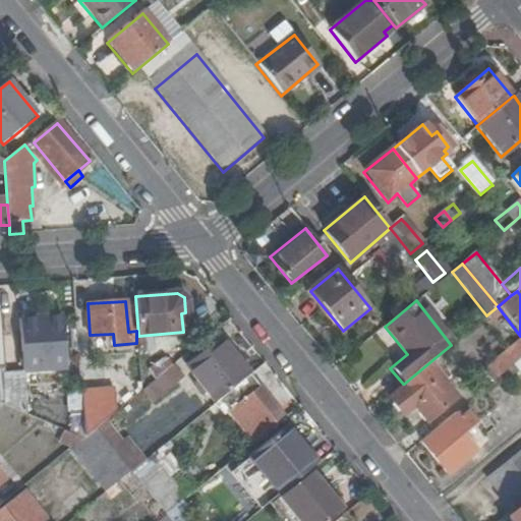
[(0,335),(15,336),(14,303),(0,303),(0,335)]
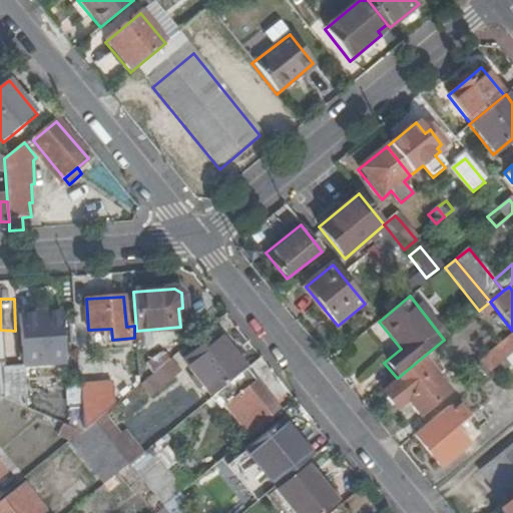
[(485,318),(496,310),(490,302),(479,311),(485,318)]
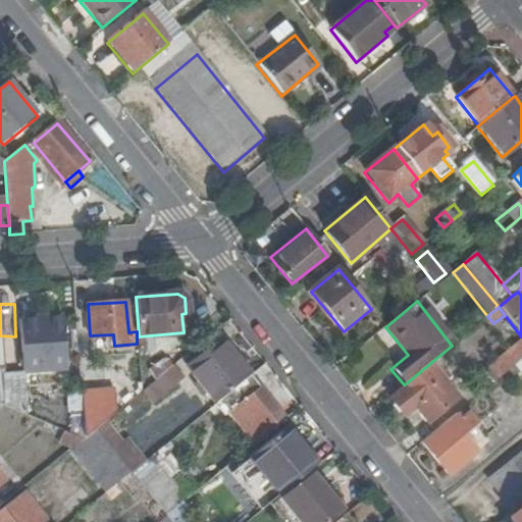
[(19,318),(23,370),(65,367),(61,315),(19,318)]
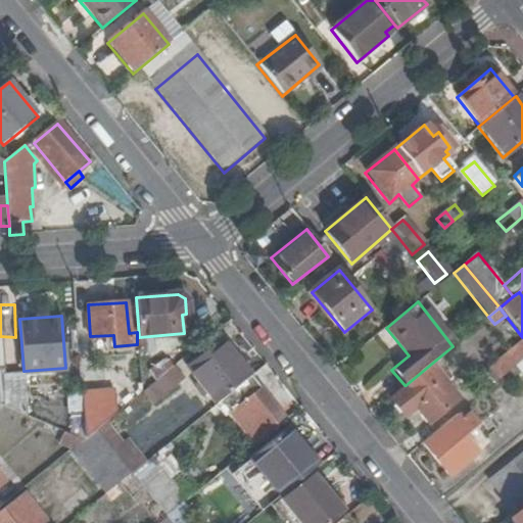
[(522,341),(490,369),(500,380),(516,366),(522,360),(522,341)]
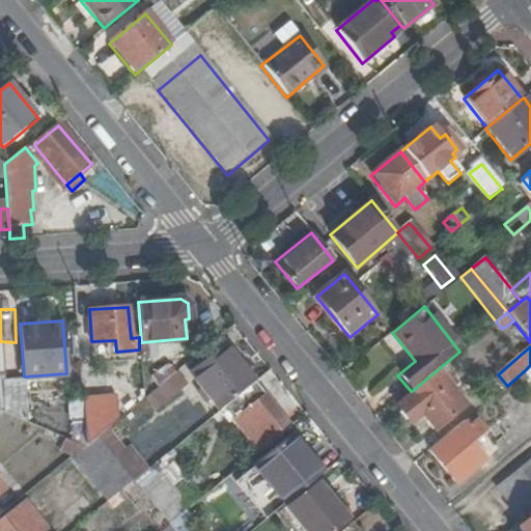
[(192,374),(217,407),(251,380),(225,347),(192,374)]
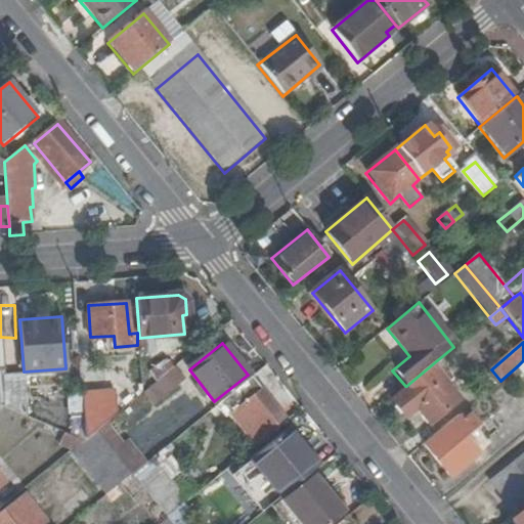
[(437,360),(406,386),(408,387),(392,400),(405,418),(417,409),(429,425),(460,399),(447,384),(453,380),(437,360)]
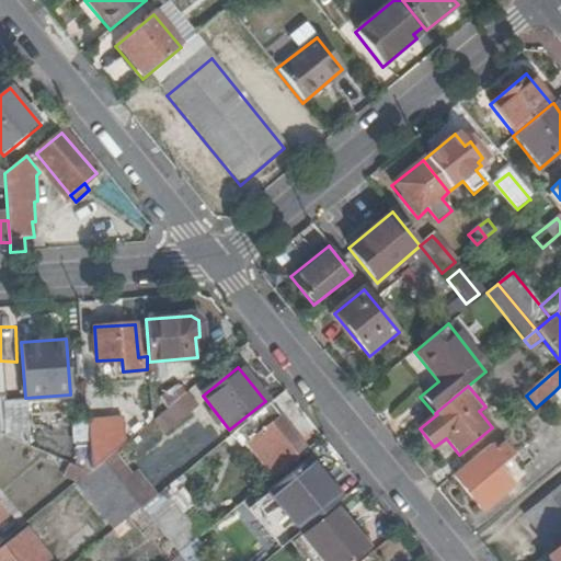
[(198,405),(186,392),(153,419),(165,433),(198,405)]
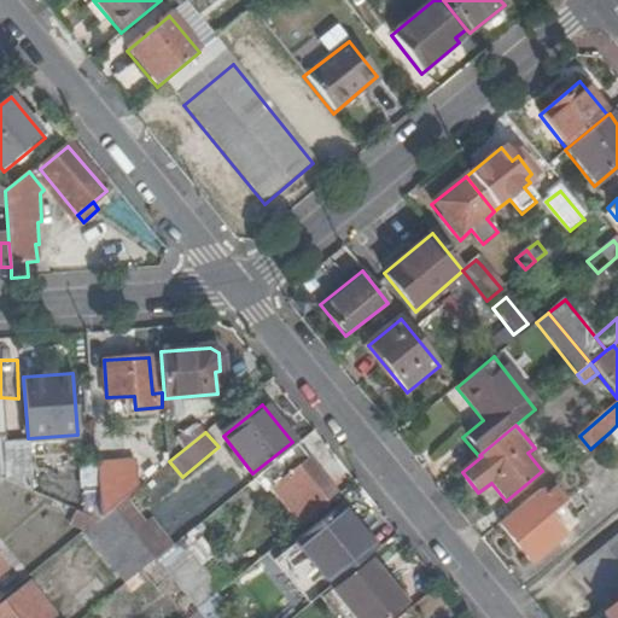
[(4,441),(6,478),(31,489),(28,438),(4,441)]
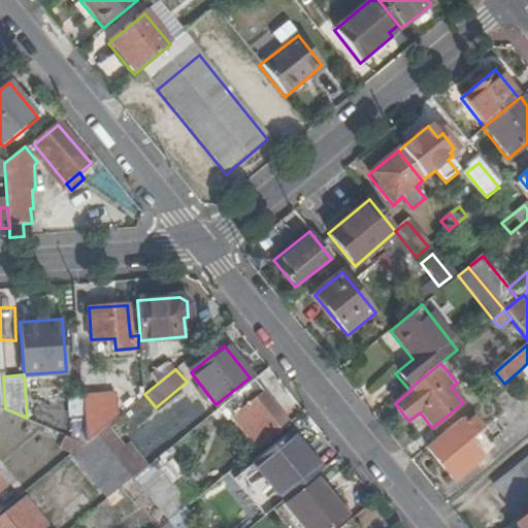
[(288,424),(252,380),(222,405),(257,450),(288,424)]
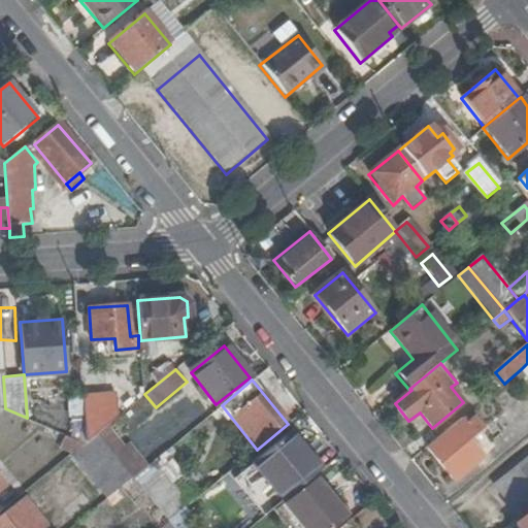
[(114,394),(80,394),(83,416),(84,442),(96,433),(105,425),(116,418),(114,394)]
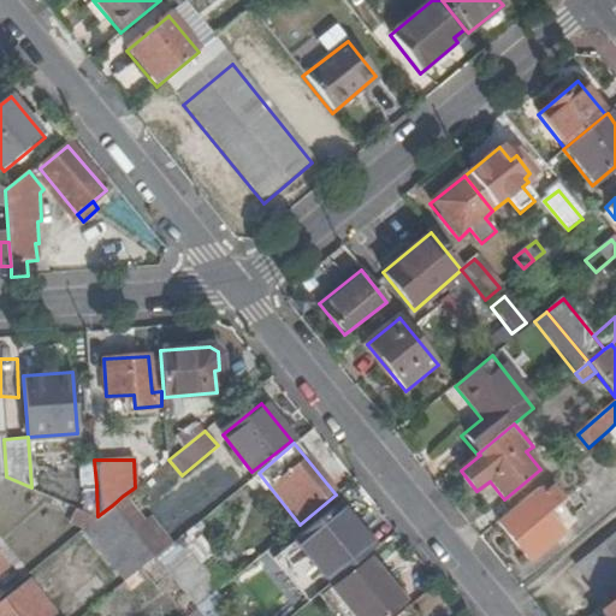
[(98,517),(98,516),(96,485),(82,486),(83,510),(95,515),(98,517)]
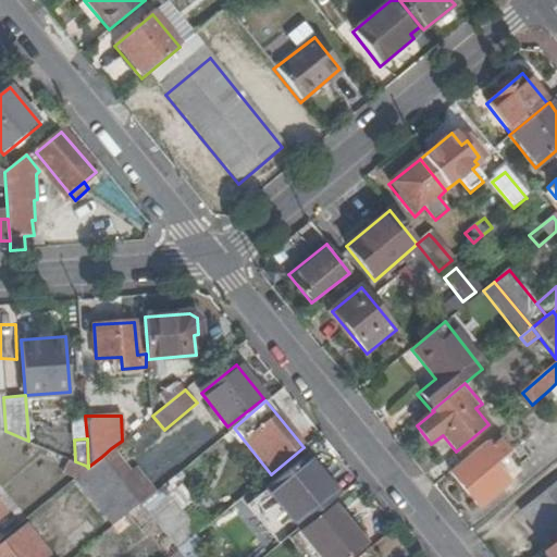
[(483,445),(449,472),(478,507),(505,485),(487,463),(502,452),(496,446),(489,453),(483,445)]
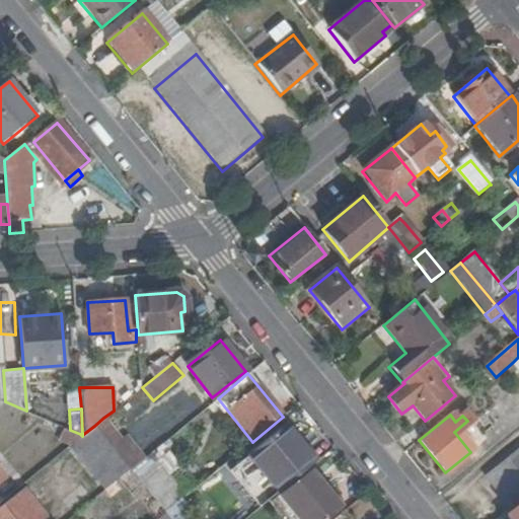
[(131,469),(139,462),(120,437),(103,418),(94,426),(131,469)]
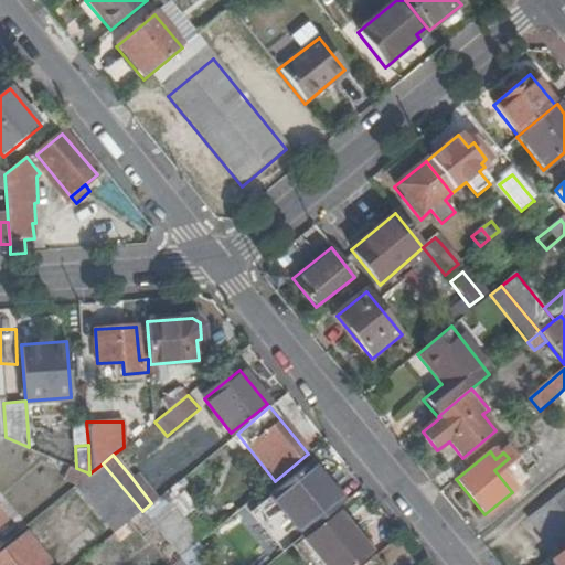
[(297,541),(341,504),(309,462),(263,500),(297,541)]
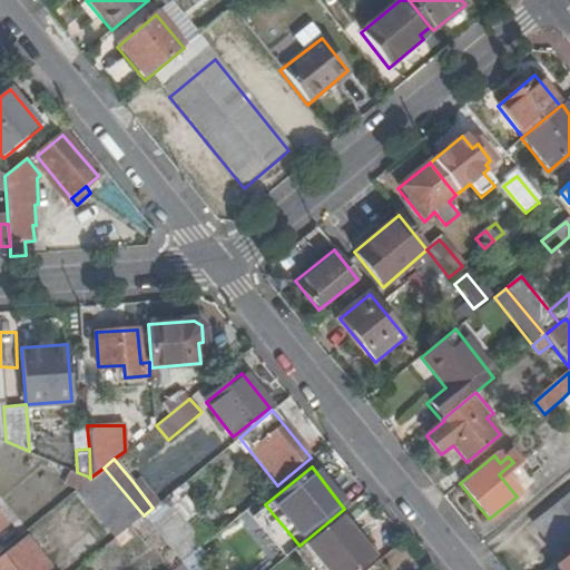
[(118,537),(144,516),(104,468),(90,478),(90,479),(80,488),(118,537)]
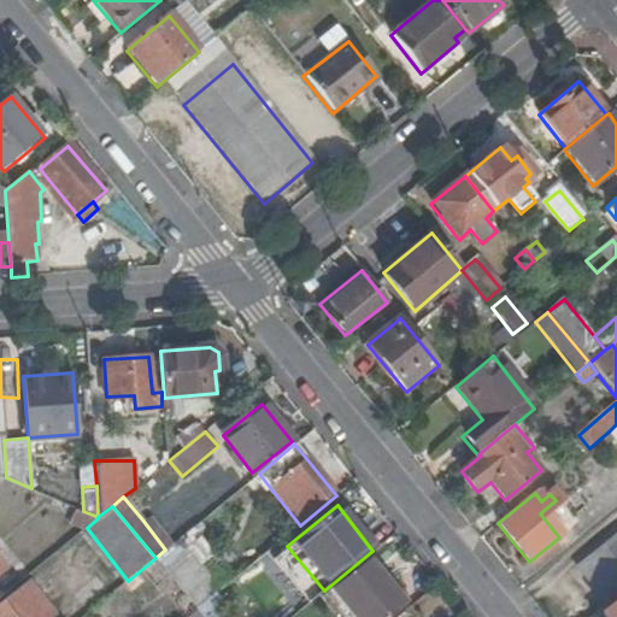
[(86,528),(87,528),(98,518),(95,516),(83,511),(76,507),(70,522),(86,528)]
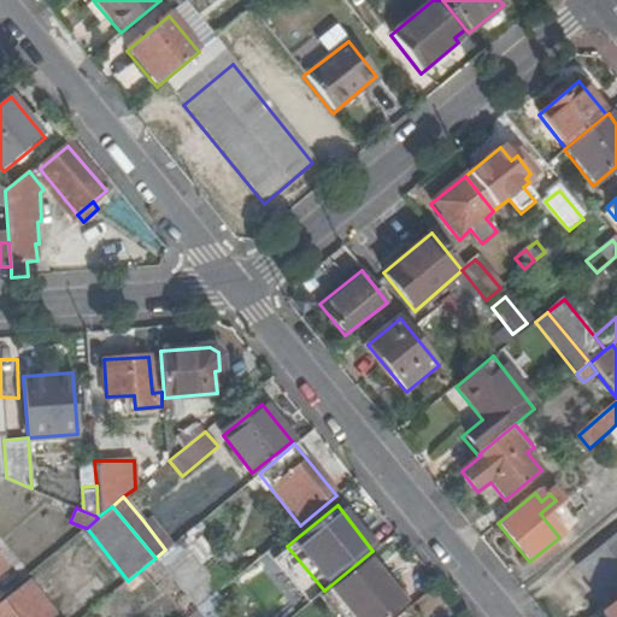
[(165,550),(172,544),(150,513),(142,519),(165,550)]
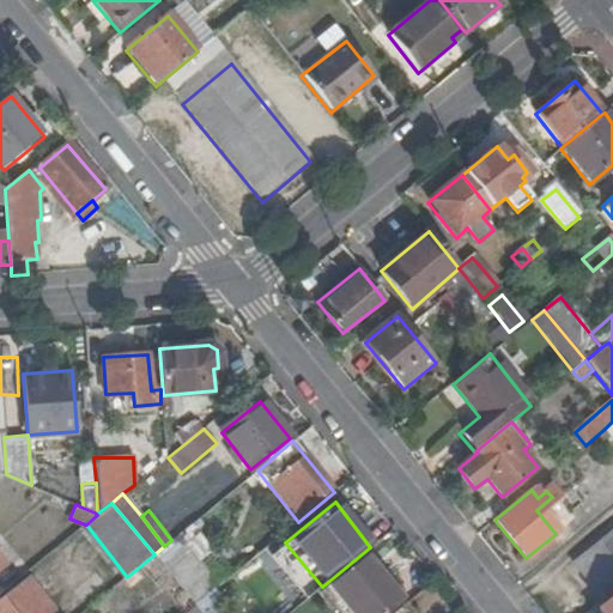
[(612,530),(571,565),(600,600),(612,589),(612,530)]
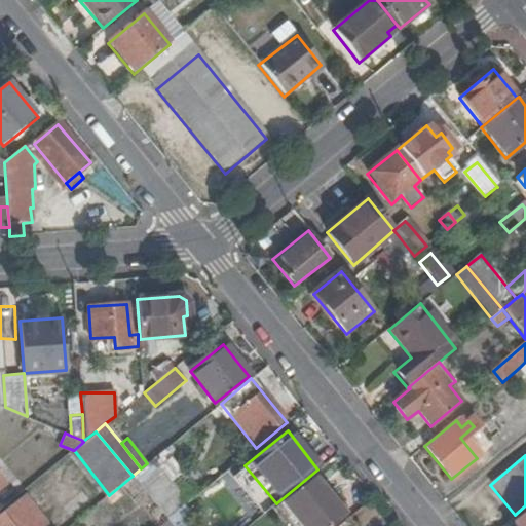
[(167,520),(177,513),(171,504),(146,475),(160,462),(155,456),(147,463),(141,468),(133,476),(167,520)]
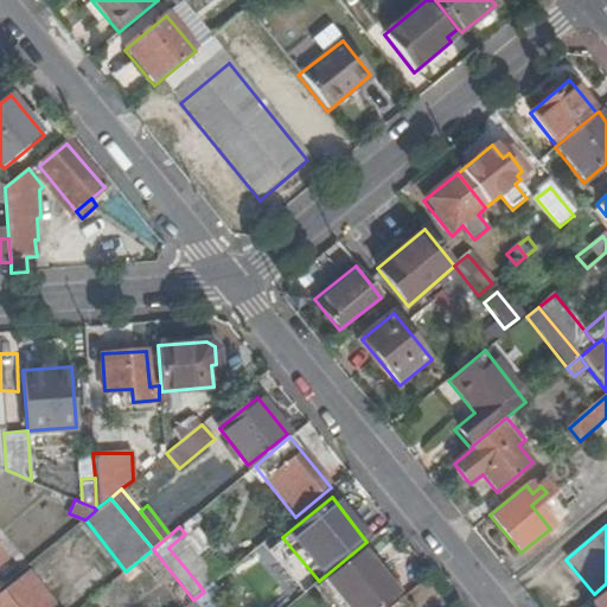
[(256,606),(261,606),(291,589),(266,549),(234,569),(256,606)]
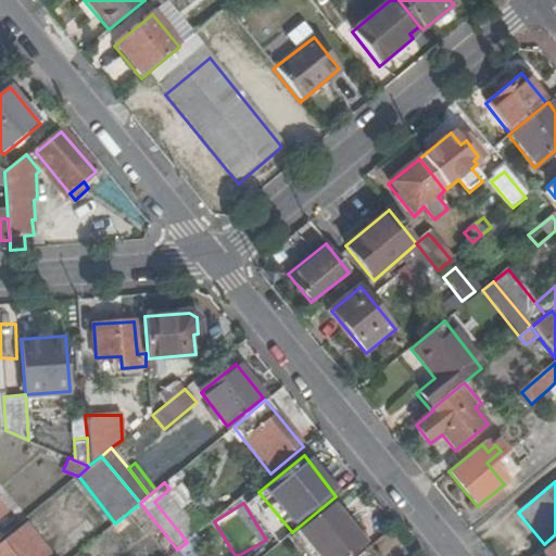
[(350,555),(363,545),(330,504),(298,530),(318,555),(319,555),(331,546),(339,555),(350,555)]
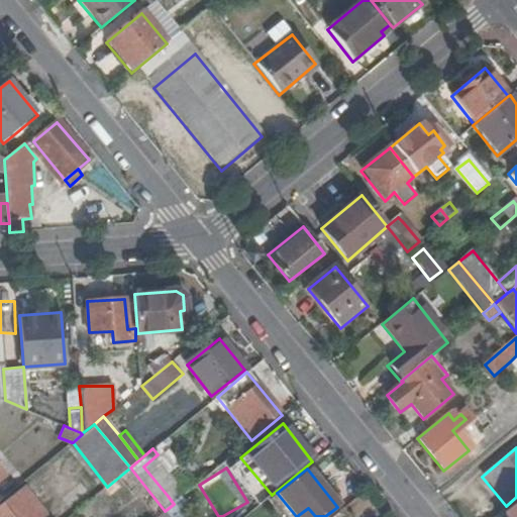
[(168,496),(174,504),(189,491),(183,483),(168,496)]
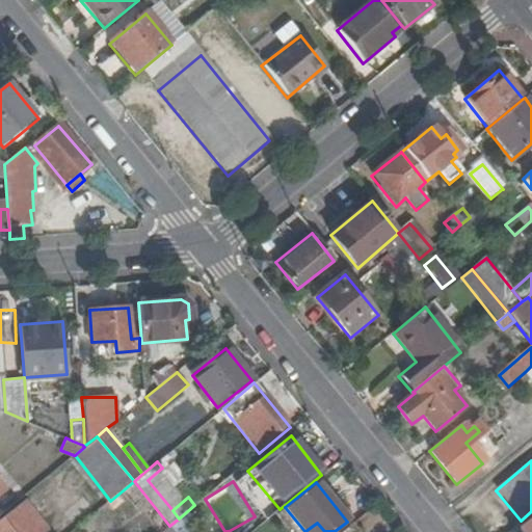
[(24,500),(0,519),(0,531),(43,531),(47,528),(24,500)]
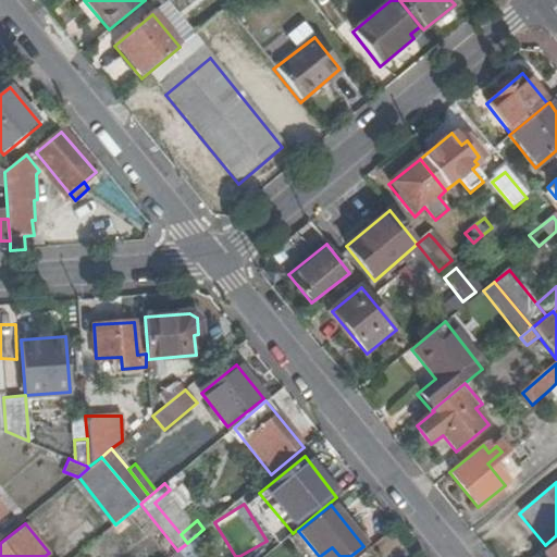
[(556,556),(556,545),(544,556),(556,556)]
